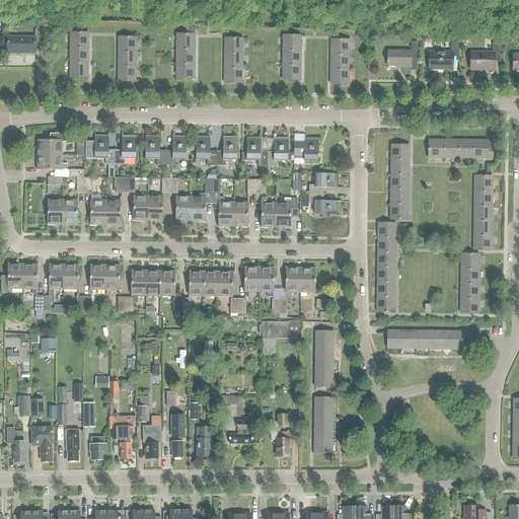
[(6,38),(7,54),(34,54),(34,46),(44,46),(44,30),(34,30),(34,38),(6,38)]
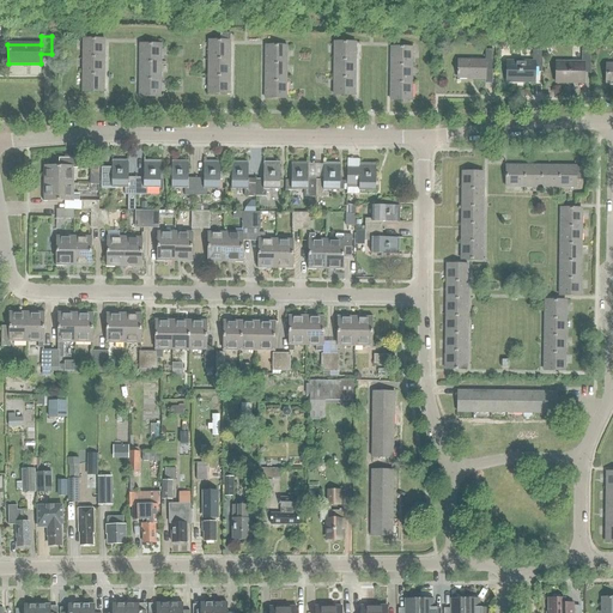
[(83,40),(83,58),(103,58),(103,41),(83,40)]
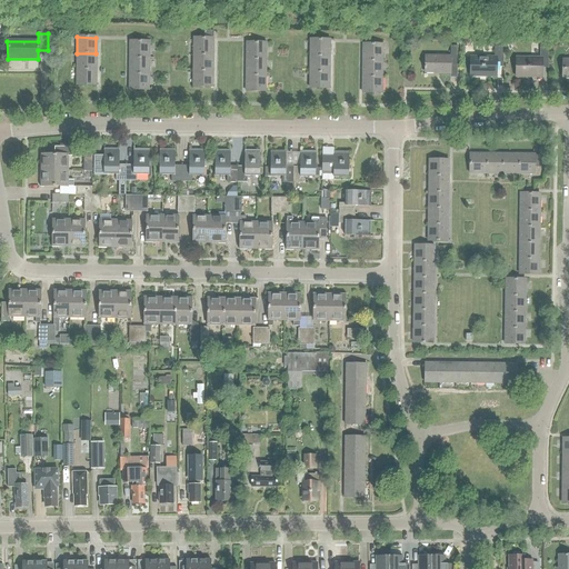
[(193,38),(193,55),(212,55),(212,38),(193,38)]
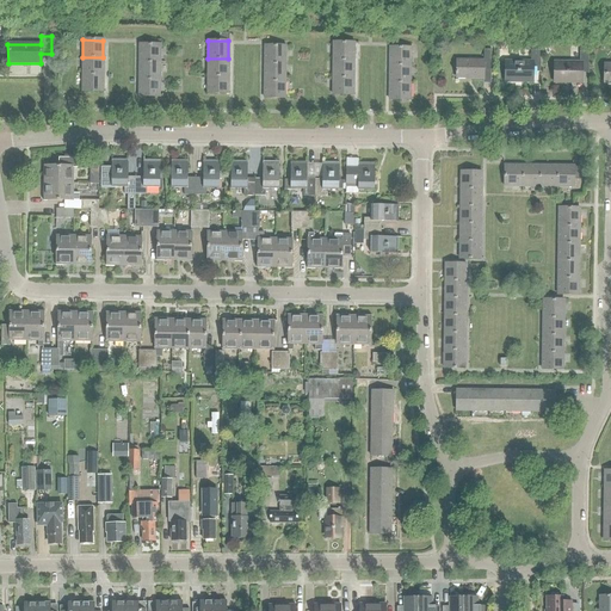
[(333,42),(333,60),(355,60),(355,42),(333,42)]
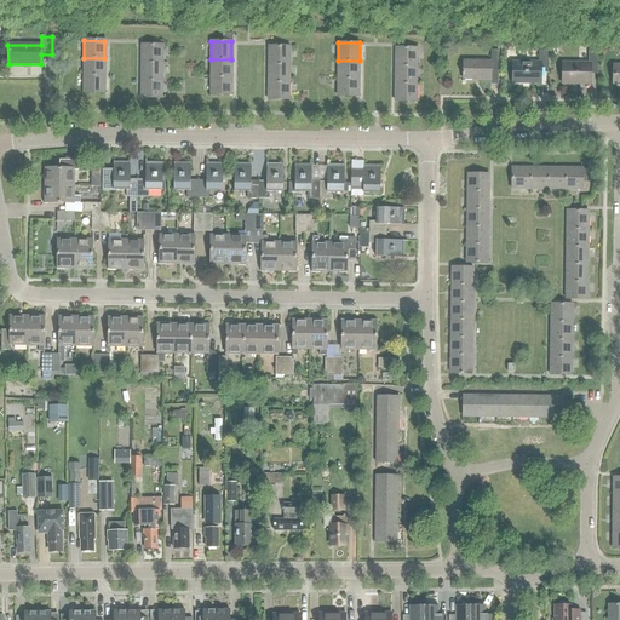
[(141,45),(141,63),(162,63),(162,45),(141,45)]
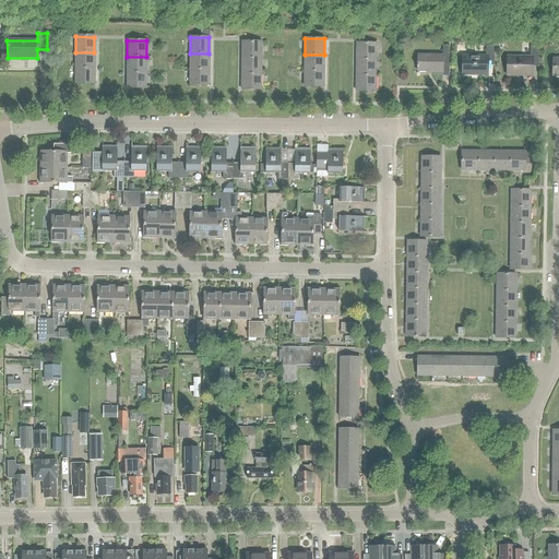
[(242,42),(242,58),(261,58),(261,42),(242,42)]
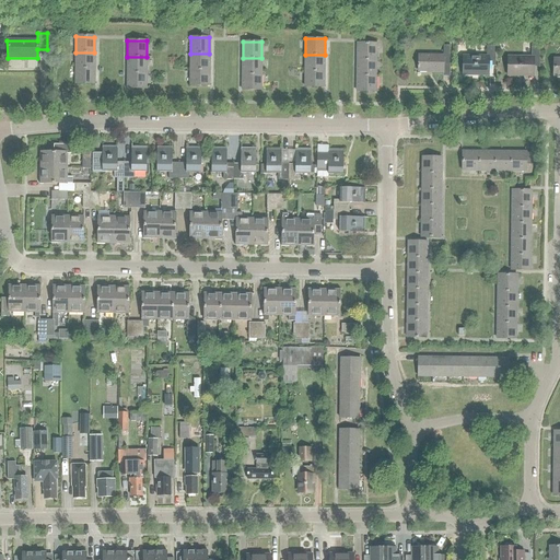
[(357,43),(357,59),(376,59),(376,43),(357,43)]
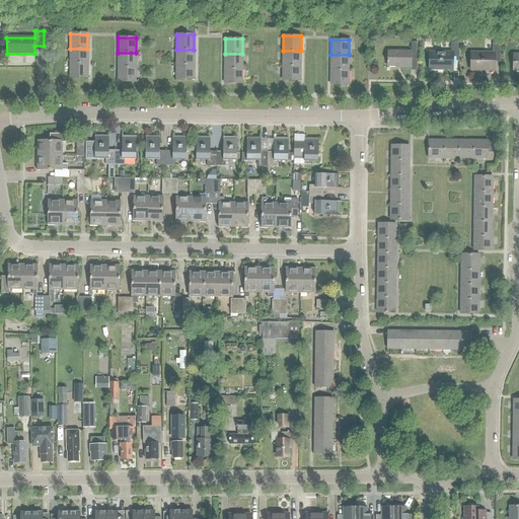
[(411,42),(411,52),(388,52),(388,66),(400,67),(400,68),(411,68),(411,59),(417,59),(417,42),(411,42)]
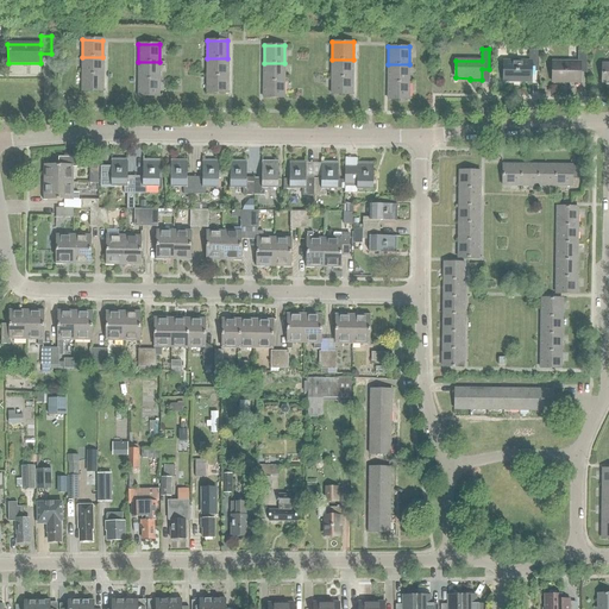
[(528,61),(504,61),(504,83),(528,83),(528,73),(538,73),(538,51),(528,51),(528,61)]
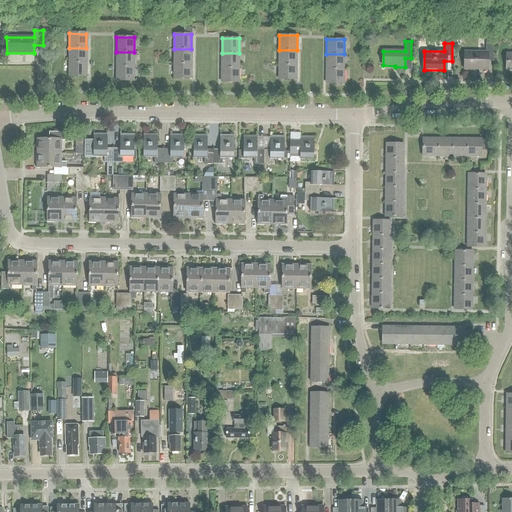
[(486,51),(466,51),(466,71),(486,71),(486,61),(493,61),(493,43),(486,43),(486,51)]
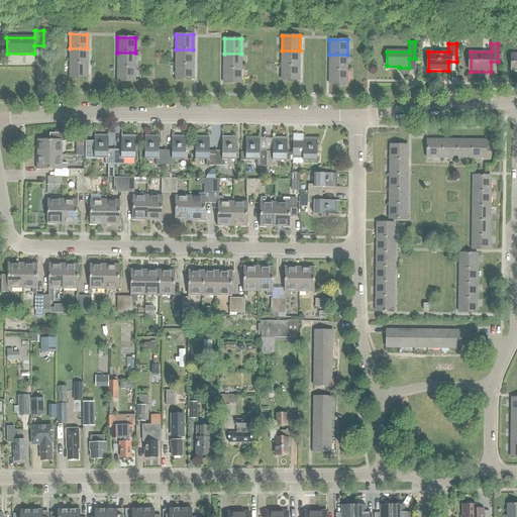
[(87,48),(70,48),(69,63),(87,64),(87,48)]
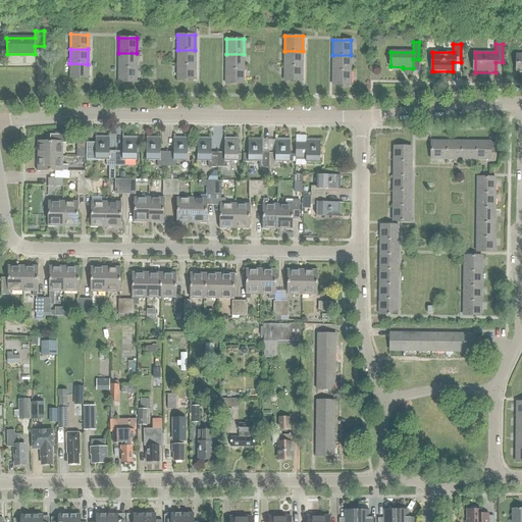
[(195,50),(177,50),(177,64),(195,65),(195,50)]
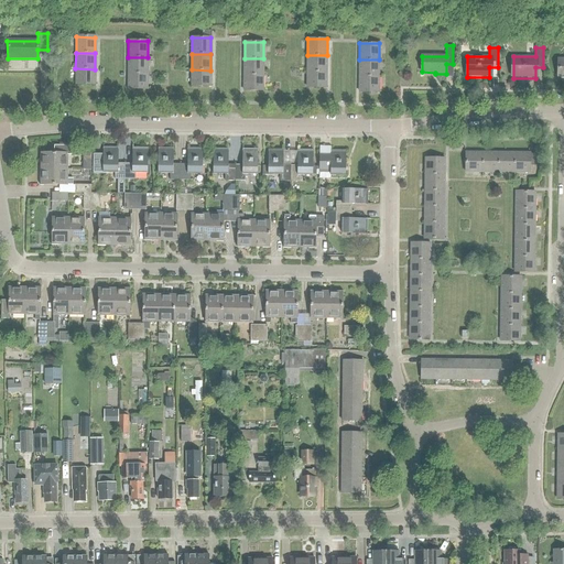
[(327,55),(307,55),(307,72),(327,72),(327,55)]
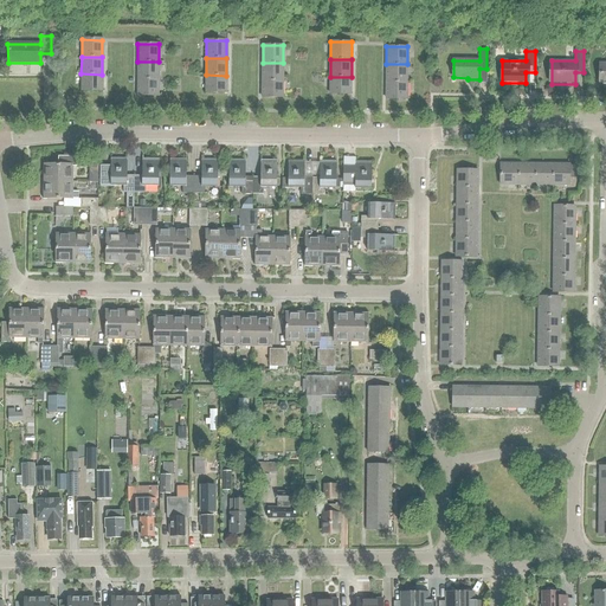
[(159,62),(137,62),(137,78),(158,78),(159,62)]
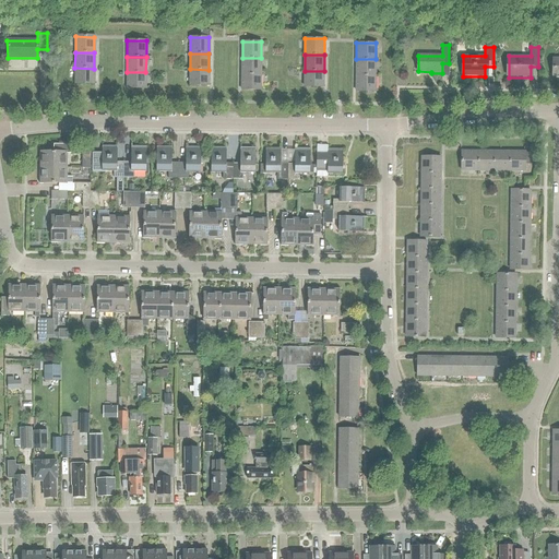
[(261,58),(242,58),(241,73),(261,74),(261,58)]
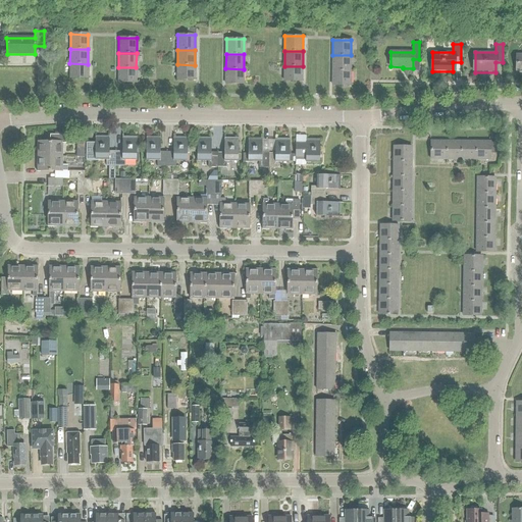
[(351,55),(332,55),(332,70),(351,70),(351,55)]
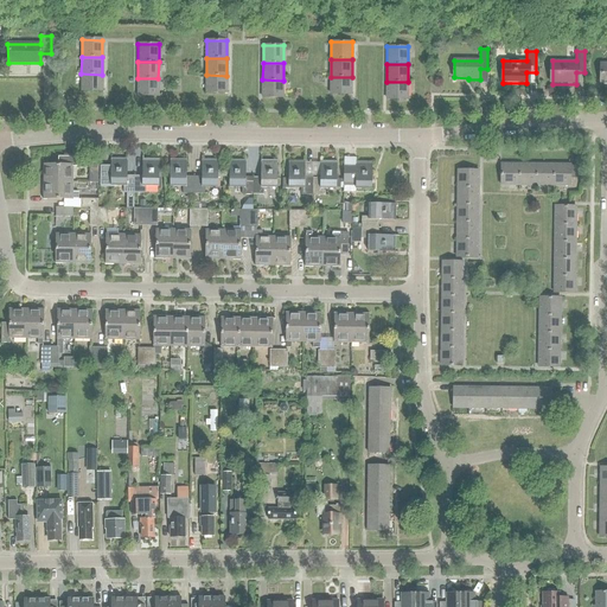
[(102,75),(81,74),(81,91),(101,91),(102,75)]
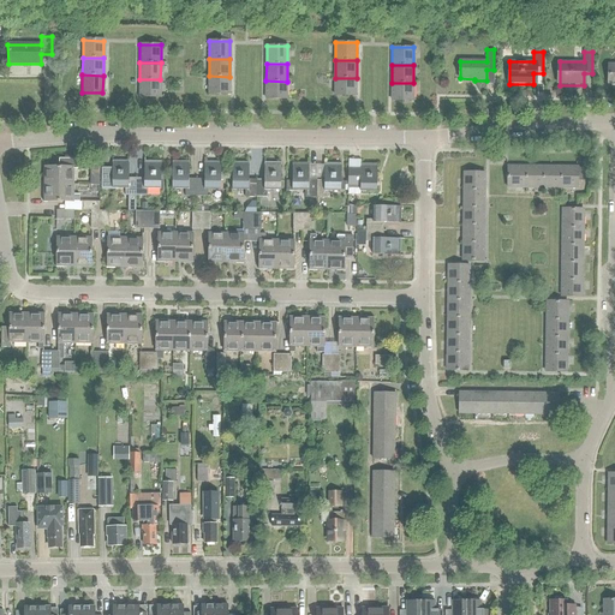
[(230,77),(209,76),(208,94),(228,95),(230,77)]
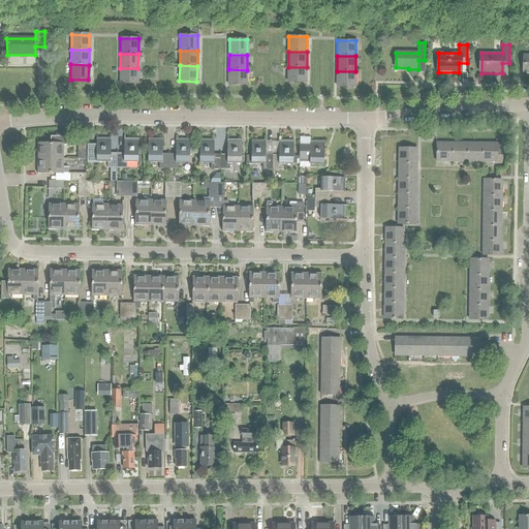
[(307,67),(288,67),(288,83),(307,83),(307,67)]
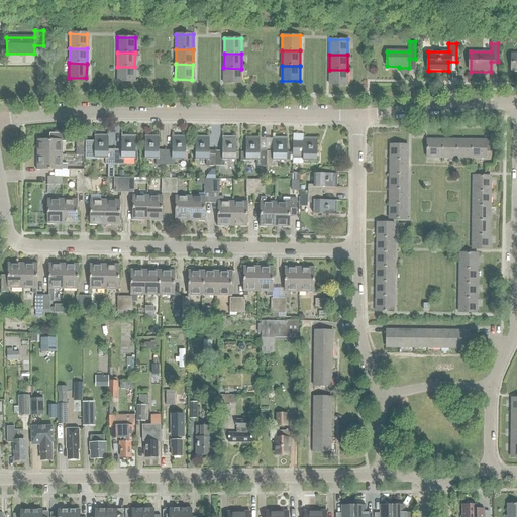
[(134,67),(117,67),(117,82),(134,82),(134,67)]
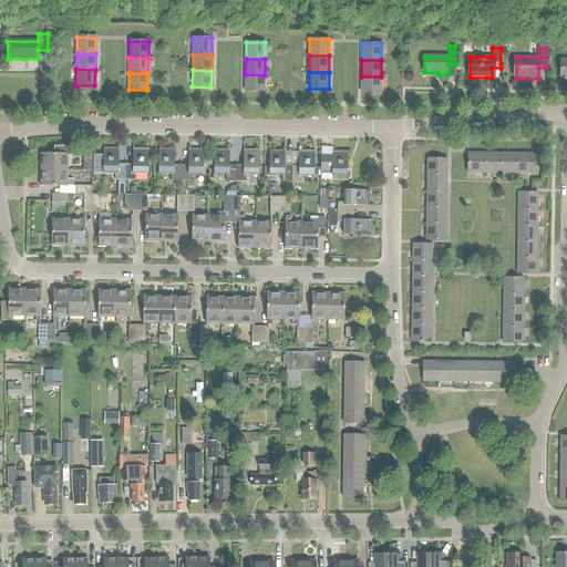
[(265,75),(245,74),(245,91),(265,92),(265,75)]
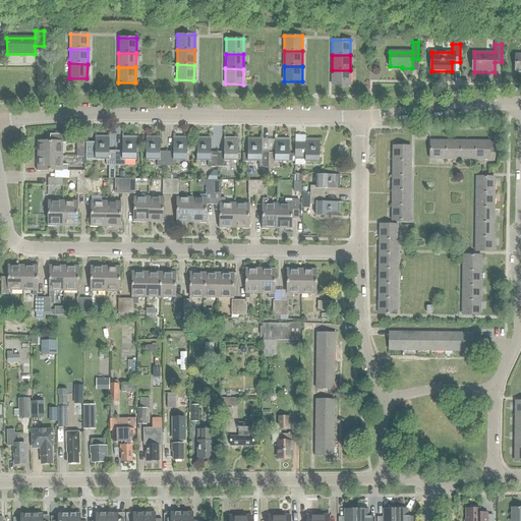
[(350,70),(332,70),(332,85),(350,85),(350,70)]
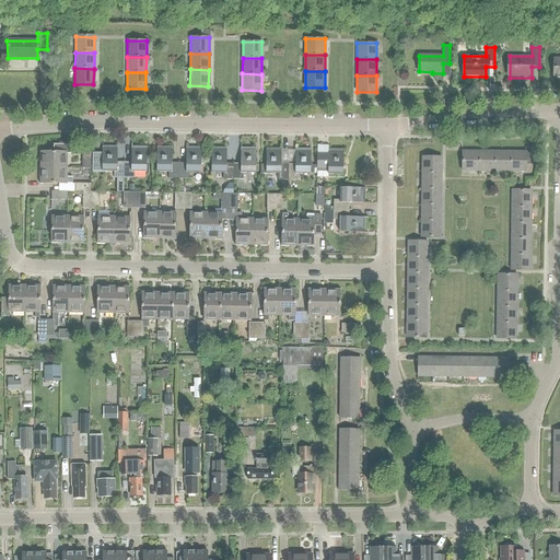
[(41,152),(41,167),(67,168),(67,154),(71,154),(71,146),(54,146),(54,152),(41,152)]
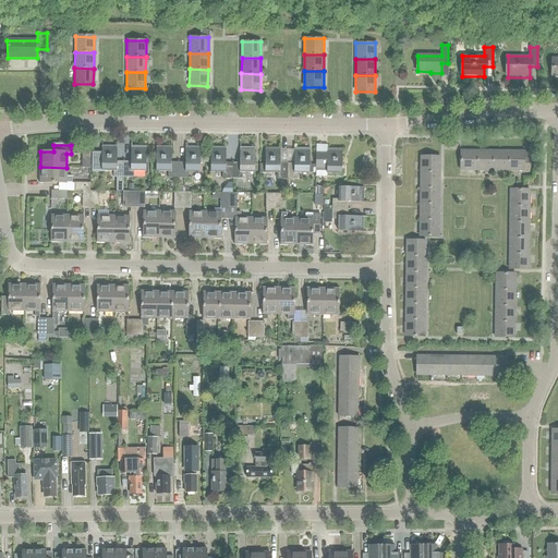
[(117,147),(101,146),(101,153),(92,153),(92,171),(101,171),(101,172),(102,172),(102,171),(113,171),(113,178),(123,178),(123,162),(117,162),(117,147)]
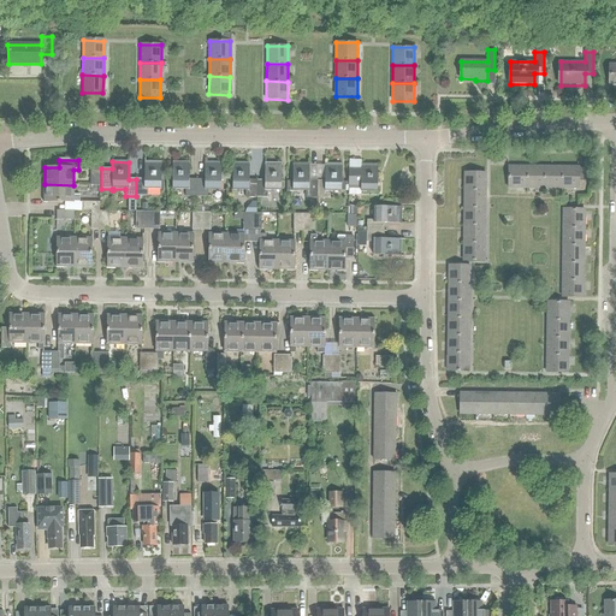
[(144,179),(136,179),(136,196),(147,197),(148,190),(160,190),(161,163),(144,163),(144,179)]
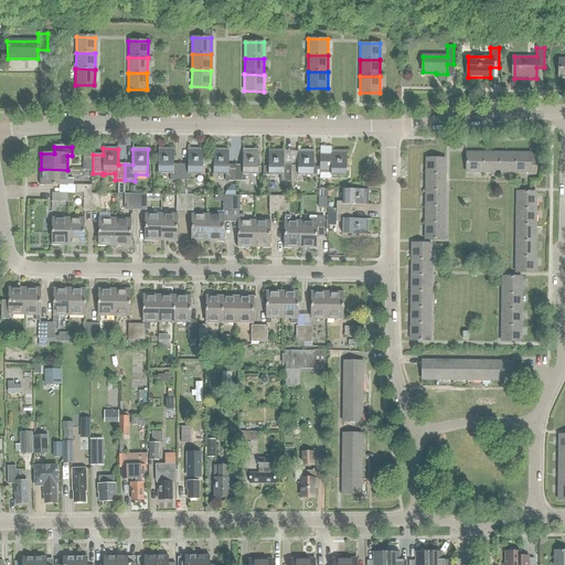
[(180,181),(180,166),(173,164),(173,149),(158,149),(158,174),(170,174),(170,181),(180,181)]
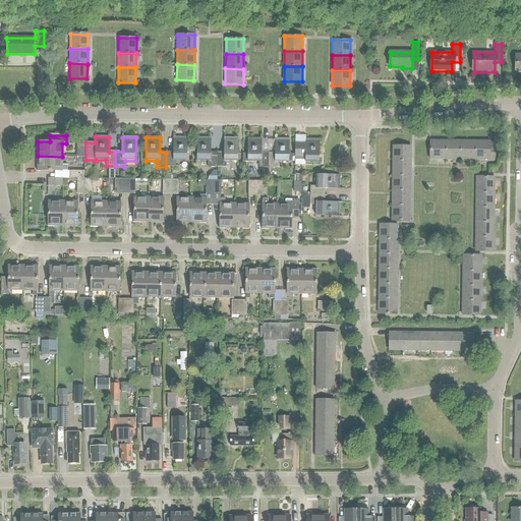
[(173,153),(166,153),(166,167),(176,167),(176,161),(186,161),(186,137),(173,137),(173,153)]
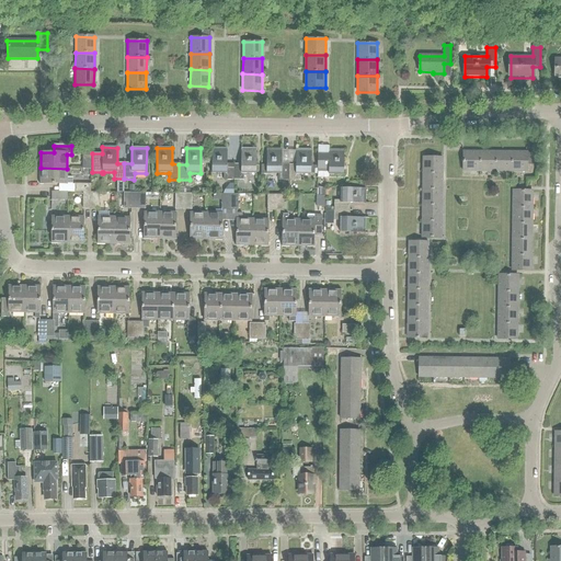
[(224,180),(235,180),(235,164),(227,164),(227,149),(213,149),(213,173),(224,173),(224,180)]
